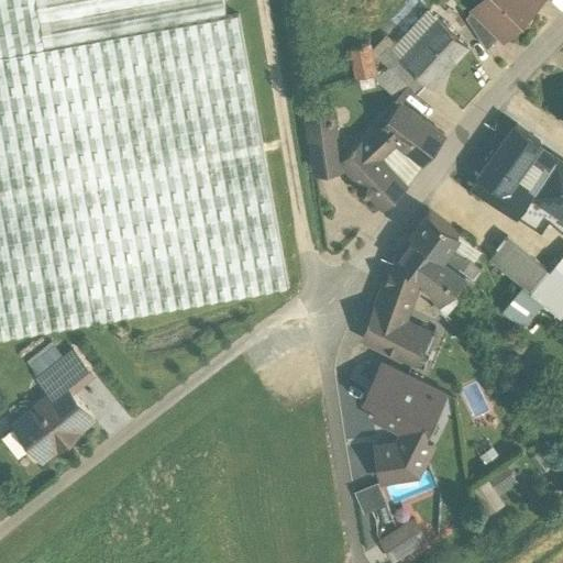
[(0,0),(0,57),(45,50),(35,0),(0,0)]
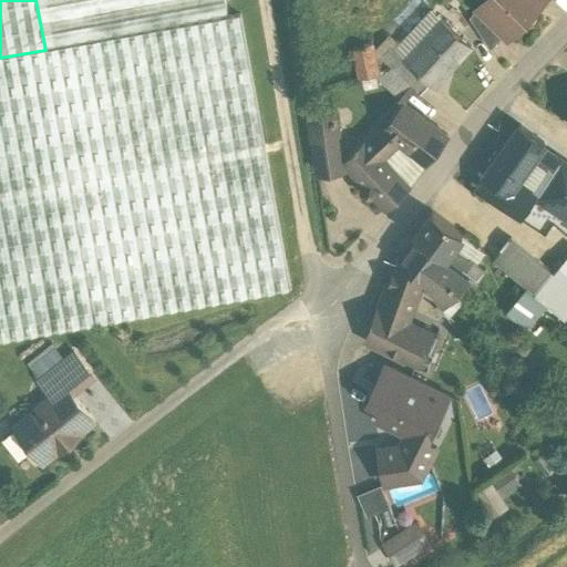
[(35,0),(45,50),(228,17),(224,0),(35,0)]
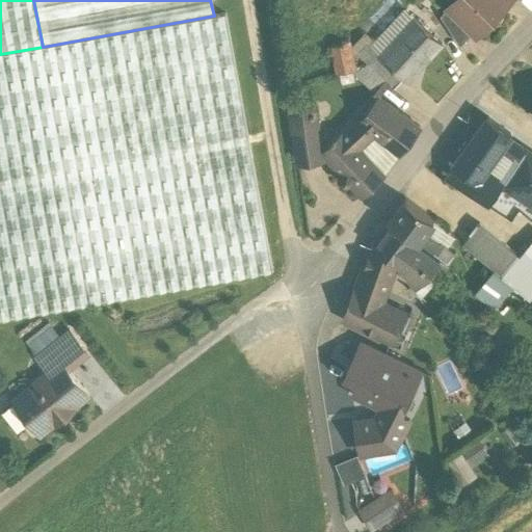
[(507,1),(506,0),(456,0),(449,7),(475,32),(475,33),(507,1)]
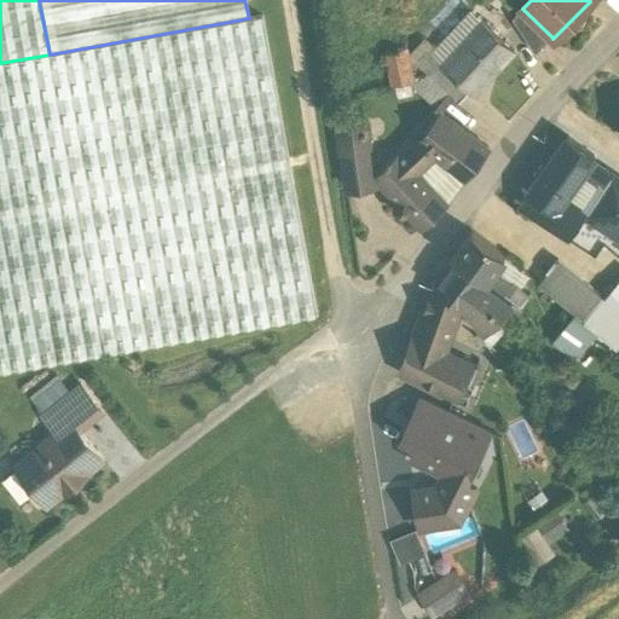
[(553,38),(522,9),(512,19),(536,55),(553,38)]
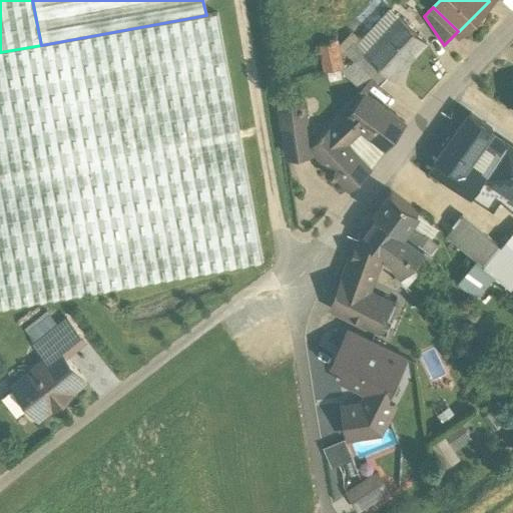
[(0,52),(0,309),(263,262),(217,13),(206,15),(41,45),(0,52)]
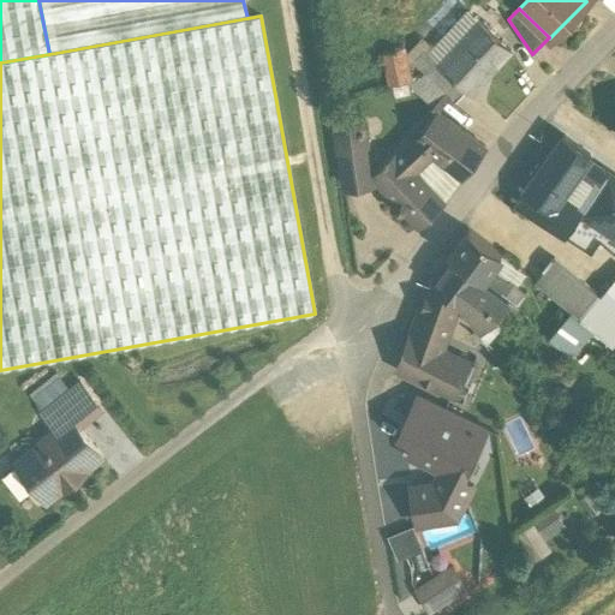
[(511,51),(479,22),(441,64),(439,65),(466,91),(471,95),(511,51)]
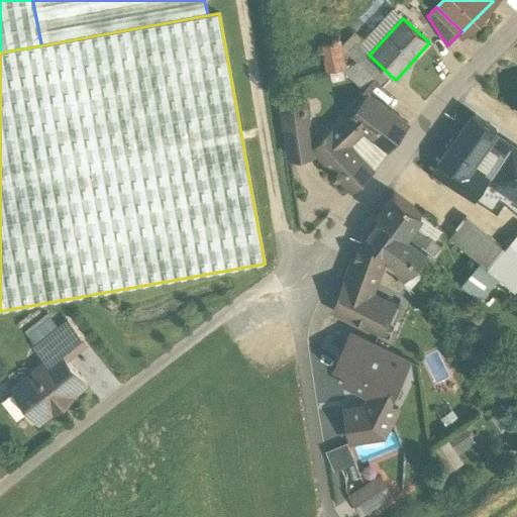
[(392,77),(369,55),(371,54),(356,41),(346,53),(360,65),(376,80),(384,86),(392,77)]
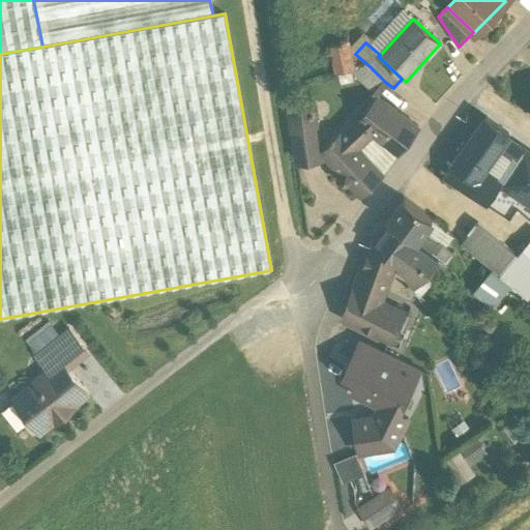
[(385,82),(370,66),(353,70),(376,92),(385,82)]
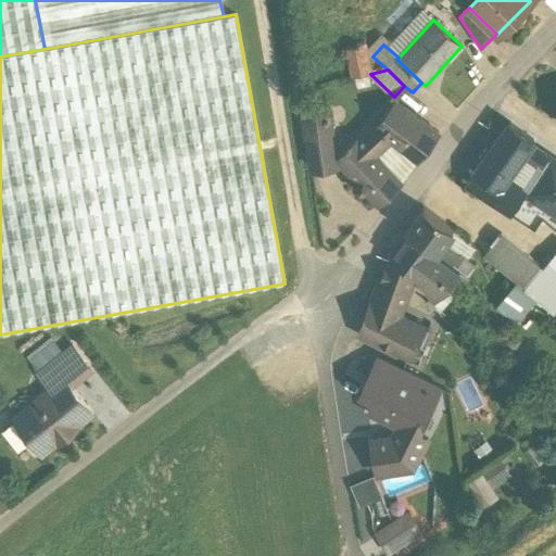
[(439,134),(395,101),(376,127),(373,124),(351,144),(350,142),(348,144),(349,147),(337,159),(336,159),(342,165),(357,181),(355,184),(355,189),(358,192),(364,192),(366,191),(378,204),(401,184),(373,155),(389,140),(418,161),(439,134)]
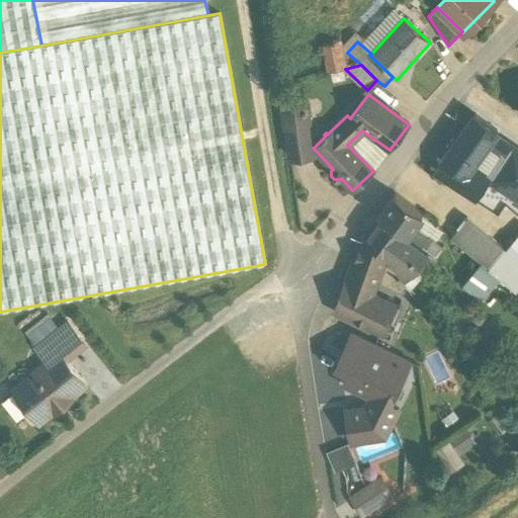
[(307,103),(283,107),(290,158),(319,154),(313,148),(314,148),(307,103)]
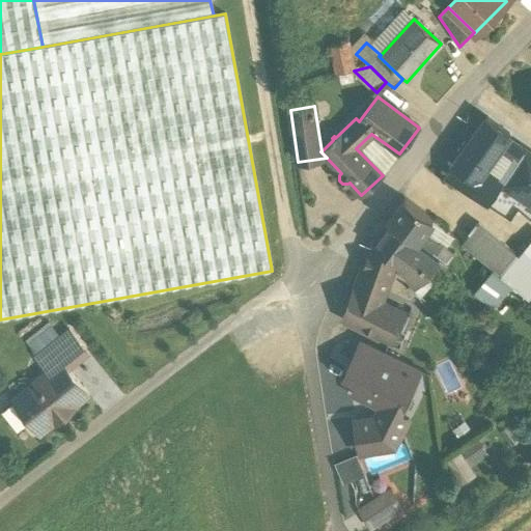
[(507,177),(487,171),(501,151),(518,163),(525,151),(485,124),(447,179),(486,206),(502,186),(507,177)]
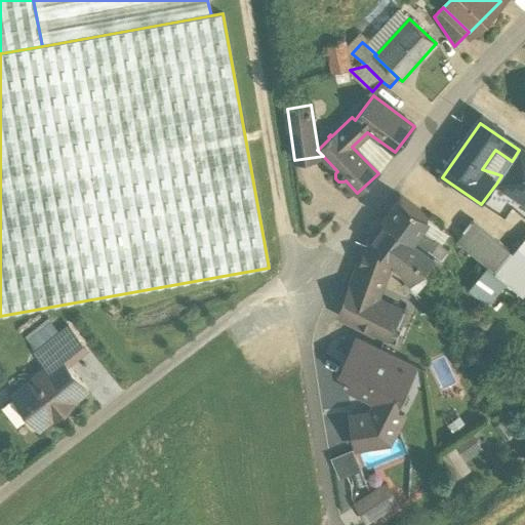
[(496,184),(524,202),(524,154),(519,150),(512,161),(495,150),(482,169),(501,175),(496,184)]
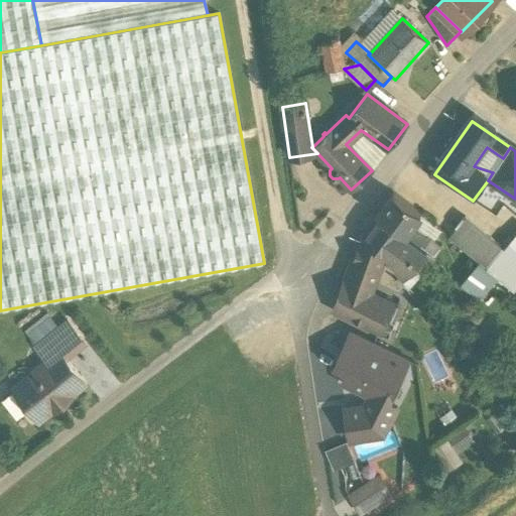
[(421,214),(393,194),(378,215),(405,235),(411,226),(421,214)]
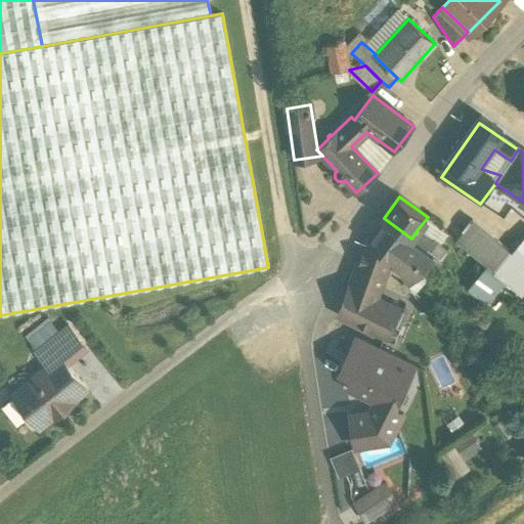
[(411,238),(384,218),(367,241),(395,265),(408,285),(423,268),(431,272),(440,261),(428,251),(411,238)]
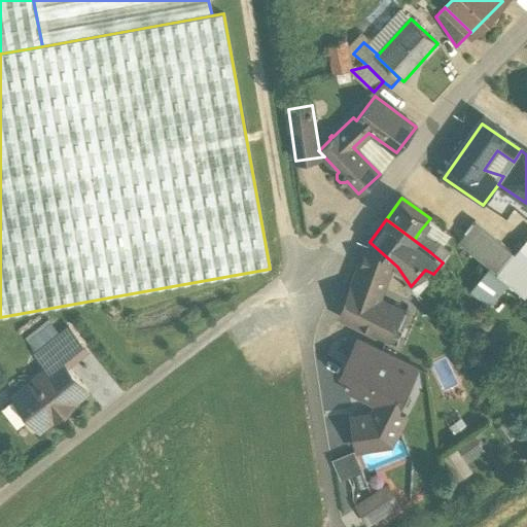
[(513,253),(475,221),(459,242),(490,268),(497,274),(513,253)]
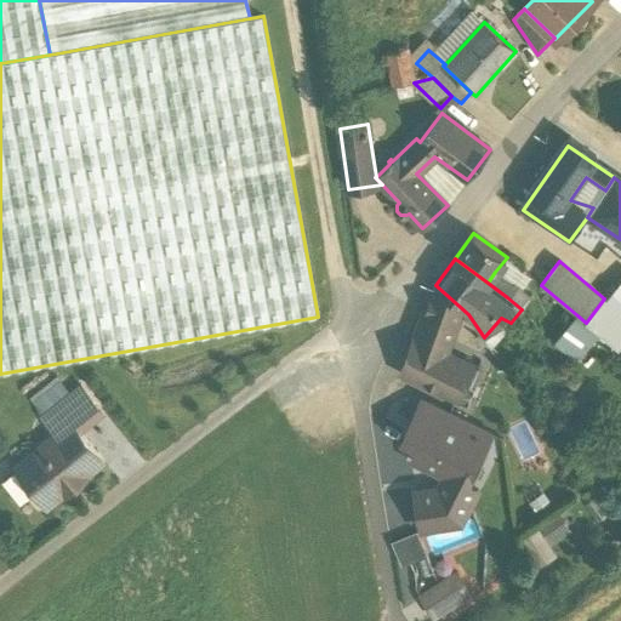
[(516,288),(495,272),(488,283),(507,297),(516,288)]
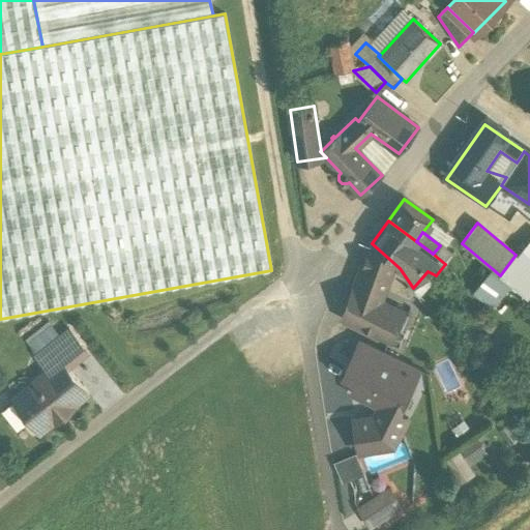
[(529,239),(500,275),(513,287),(527,298),(529,294),(529,239)]
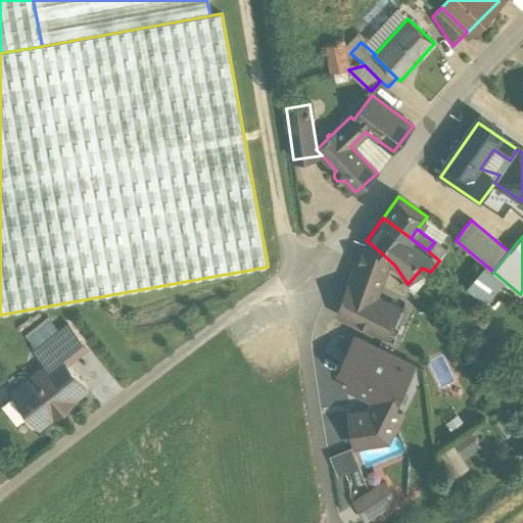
[(394,265),(367,240),(338,315),(384,337),(397,308),(375,298),(380,284),(402,294),(411,288),(408,284),(394,265)]
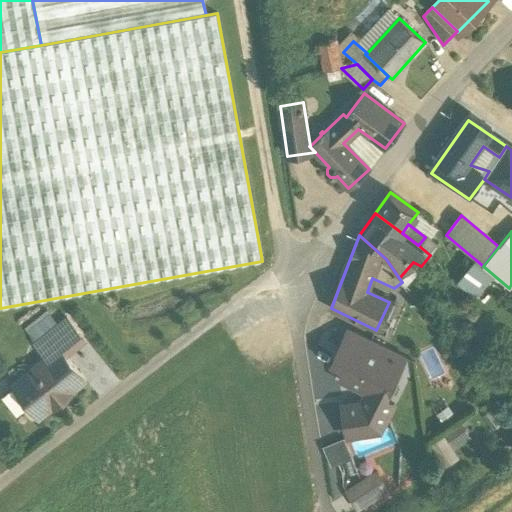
[(483,266),(476,260),(457,283),(477,299),(496,277),(483,266)]
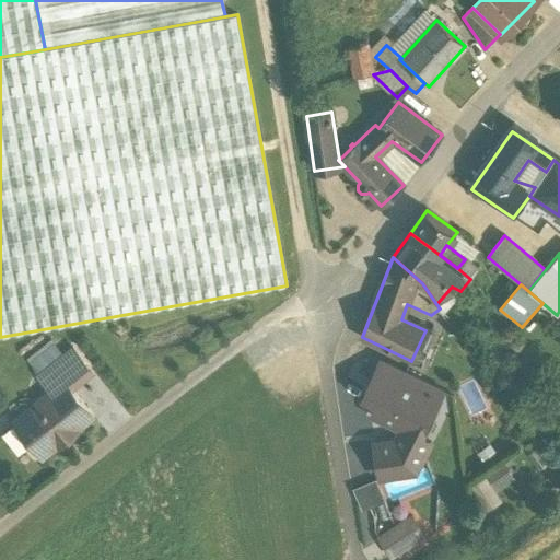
[(426,330),(411,361),(422,366),(435,335),(426,330)]
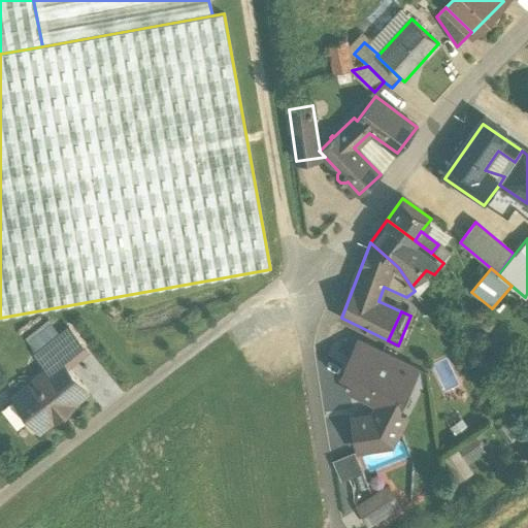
[(87,351),(68,328),(35,354),(47,368),(60,358),(66,366),(87,351)]
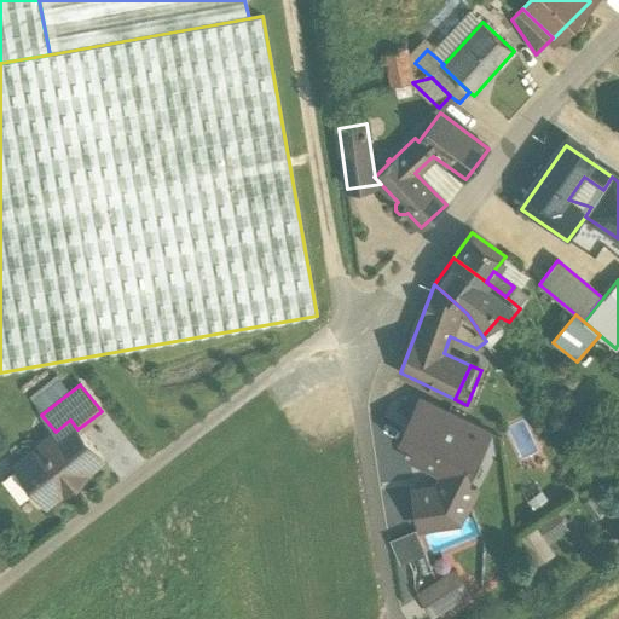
[(476,424),(423,398),(416,414),(440,426),(441,422),(470,437),(476,424)]
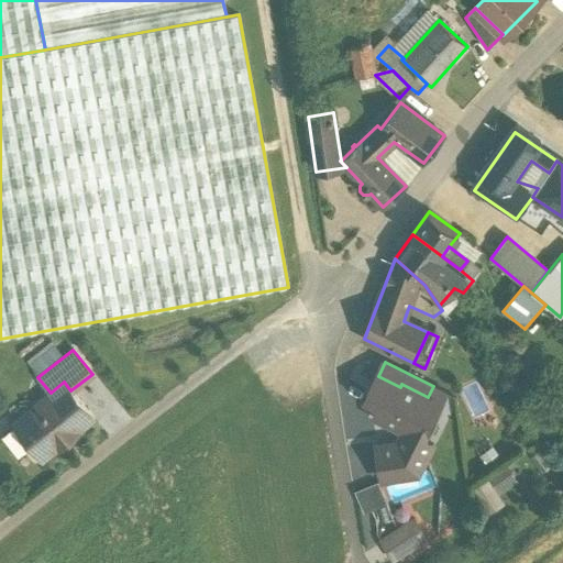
[(428,397),(401,384),(400,387),(378,376),(368,394),(383,401),(376,416),(404,431),(421,439),(431,420),(419,415),(428,397)]
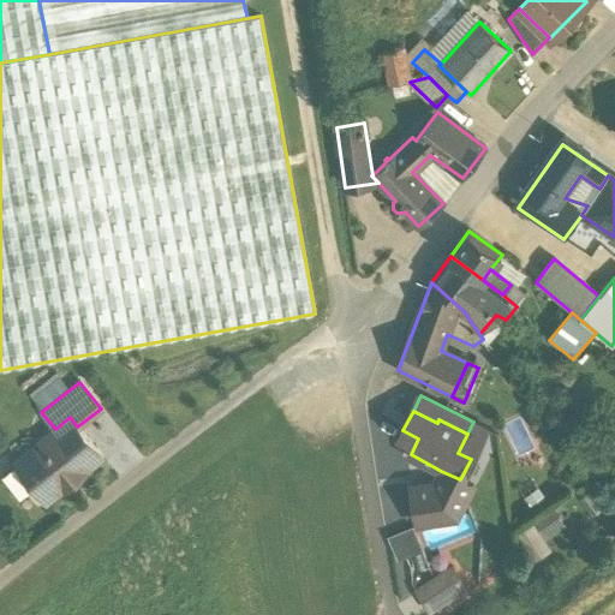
[(55,429),(13,463),(16,466),(34,489),(46,503),(63,489),(64,491),(87,473),(85,471),(102,458),(77,427),(70,417),(55,429)]
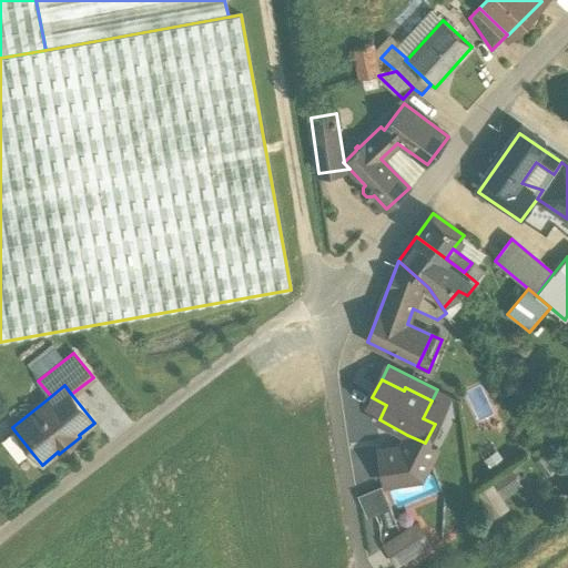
[(432,401),(423,418),(435,424),(449,395),(437,389),(432,401)]
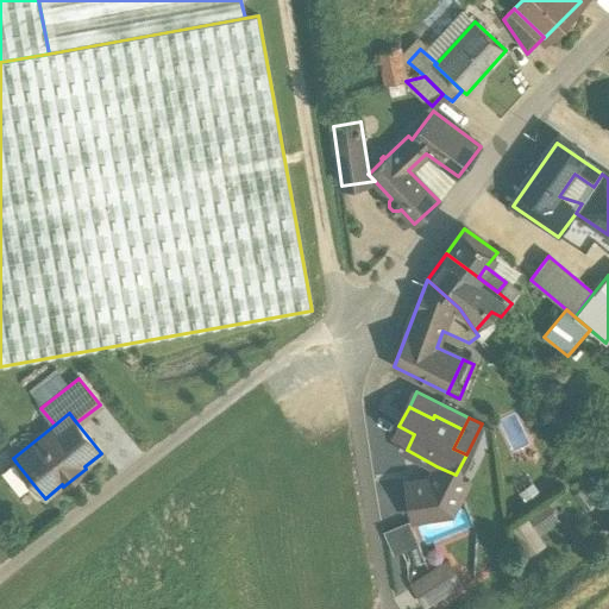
[(16,462),(1,472),(19,495),(33,484),(16,462)]
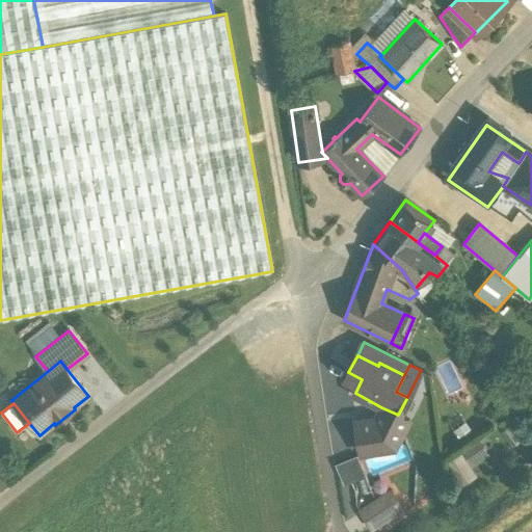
[(395,449),(409,420),(398,415),(381,407),(377,417),(355,422),(362,453),(395,449)]
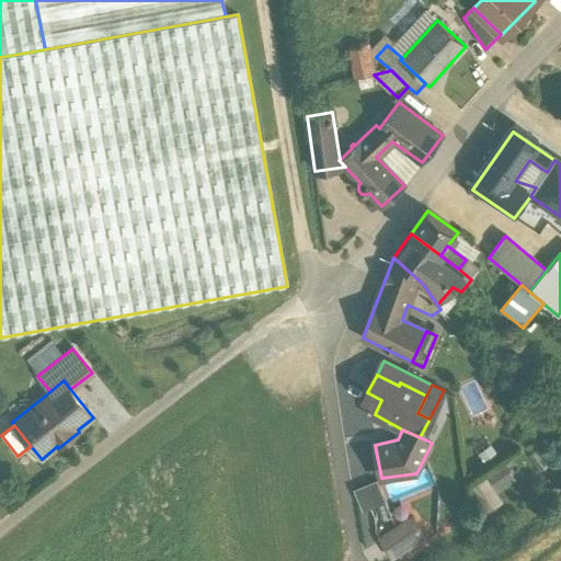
[(538,450),(529,457),(540,472),(549,466),(538,450)]
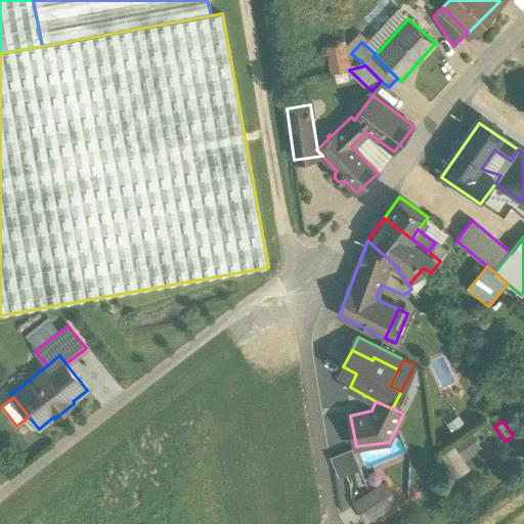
[(472,435),(456,445),(464,455),(479,445),(472,435)]
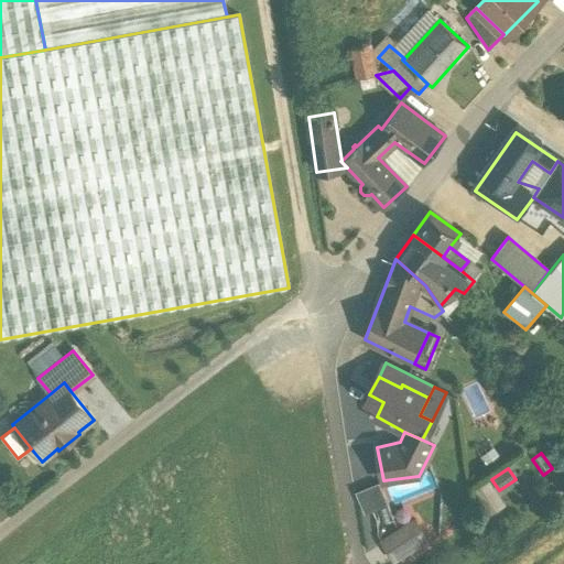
[(503,506),(486,480),(475,488),(491,513),(503,506)]
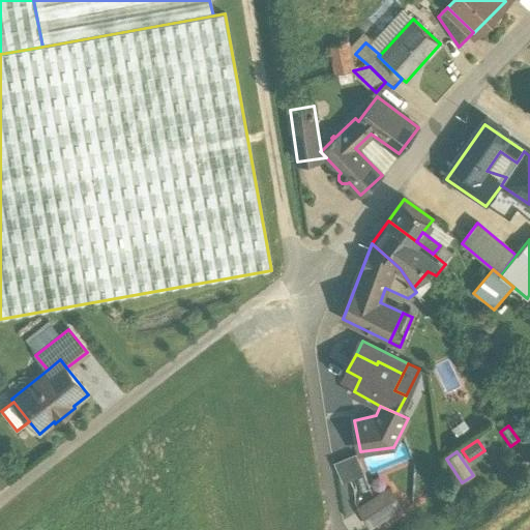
[(357,453),(335,459),(341,480),(362,475),(357,453)]
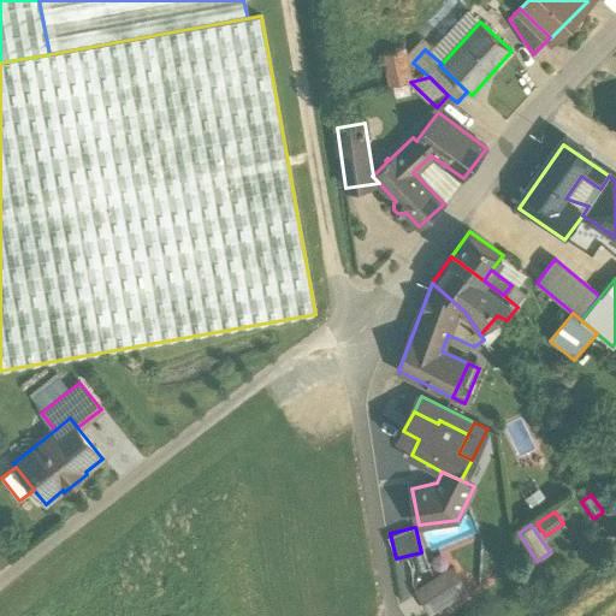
[(454,568),(416,592),(430,614),(467,590),(458,579),(461,578),(454,568)]
